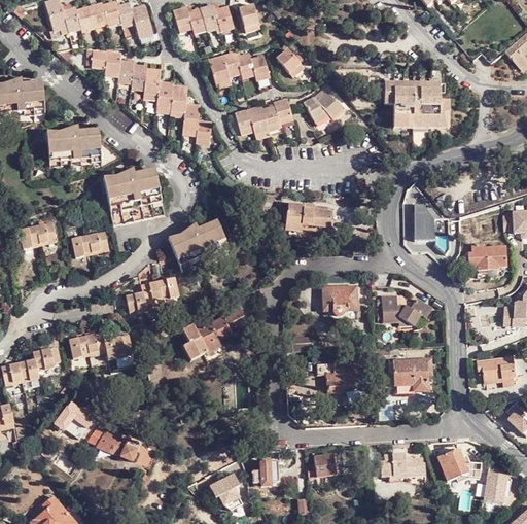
[(44,0),(51,27),(66,25),(67,27),(80,25),(80,26),(93,24),(106,21),(106,22),(119,20),(120,23),(134,21),(135,26),(138,35),(152,31),(145,4),(132,7),(130,1),(116,3),(115,0),(103,3),(102,1),(76,8),(75,5),(63,9),(61,0),(44,0)]
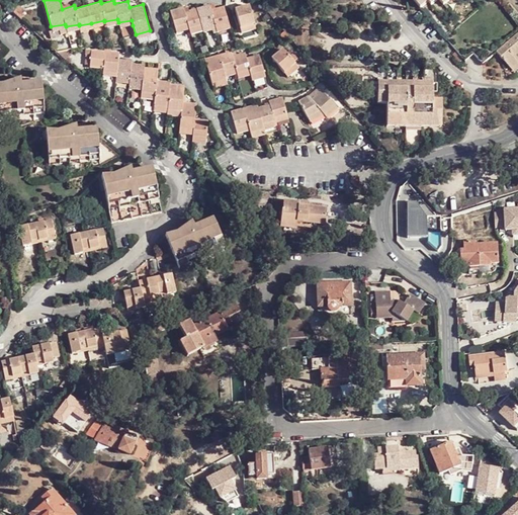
[(413,0),(420,9),(428,1),(431,4),(437,0),(439,0),(444,6),(451,0),(413,0)]
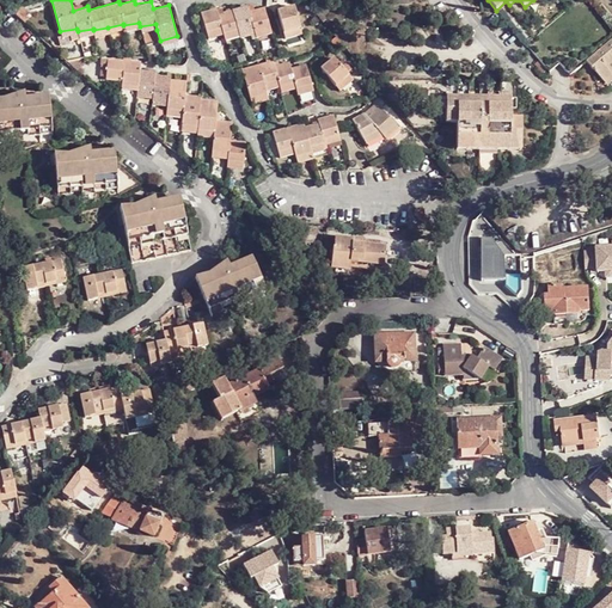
[(587,61),(604,81),(611,74),(611,22),(593,0),(577,0),(527,44),(550,72),(560,63),(570,75),(587,61)]
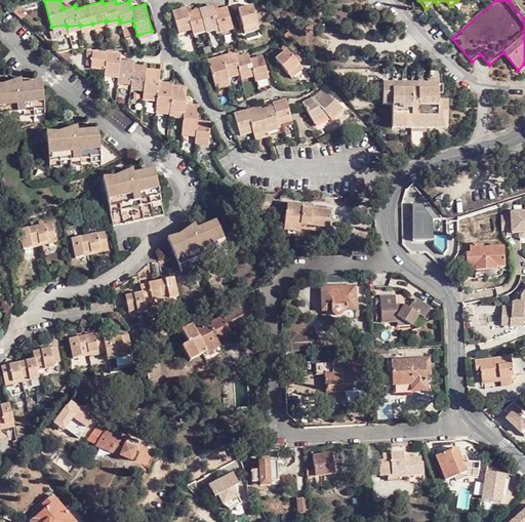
[(172,9),(176,28),(191,25),(191,29),(205,26),(217,23),(218,28),(232,25),(227,5),(213,8),(212,4),(187,9),(186,6),(172,9)]
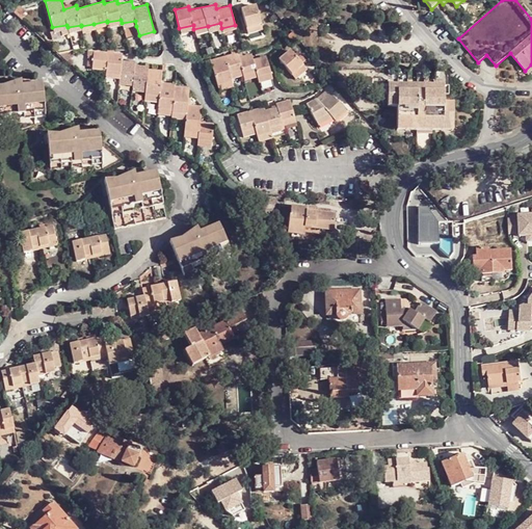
[(241,7),(246,28),(262,25),(257,4),(241,7)]
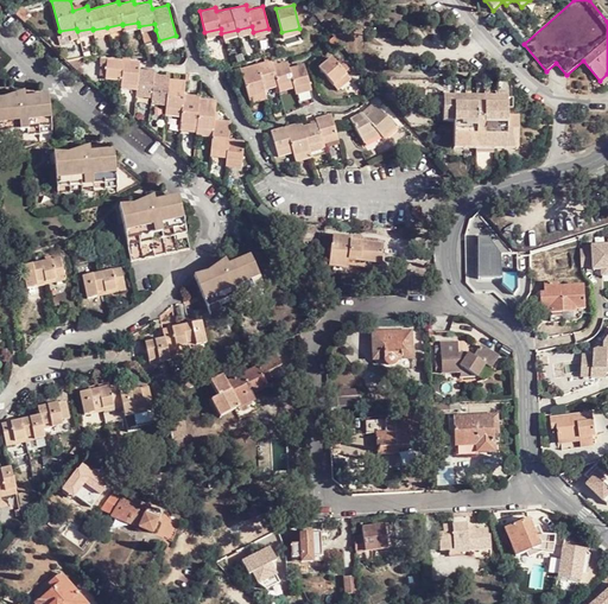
[(141,33),(156,30),(154,24),(139,26),(140,27),(141,33)]
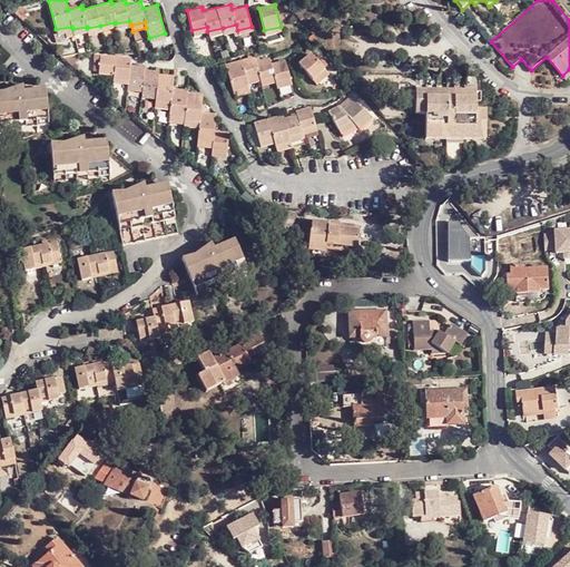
[(165,33),(149,38),(150,42),(166,39),(165,33)]
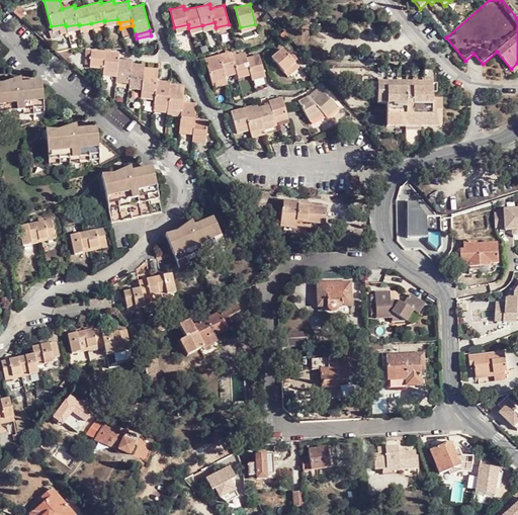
[(103,68),(103,69),(116,71),(116,77),(130,78),(128,82),(141,84),(141,90),(141,91),(154,94),(154,99),(154,105),(167,106),(167,110),(180,112),(180,117),(179,127),(193,131),(192,136),(192,137),(205,140),(207,119),(195,117),(196,102),(182,101),(184,85),(170,83),(171,81),(157,79),(158,68),(132,65),(132,59),(119,57),(119,52),(91,49),(89,66),(103,68)]
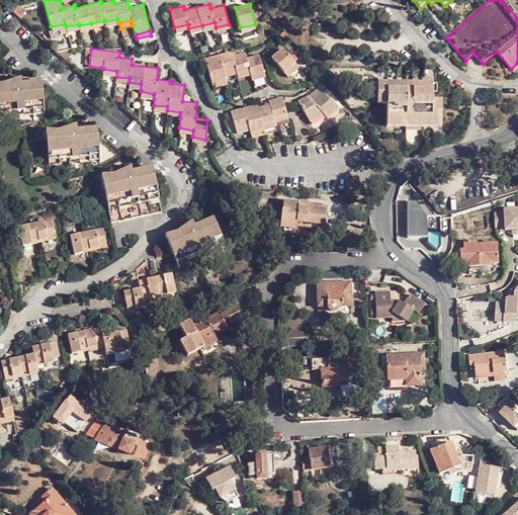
[(271,58),(284,73),(295,64),(282,49),(271,58)]
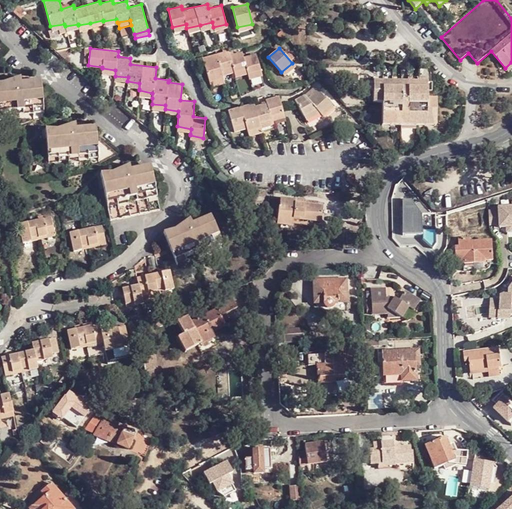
[(202,57),(209,82),(223,78),(222,76),(221,71),(232,69),(234,73),(246,71),(247,75),(261,71),(256,53),(244,56),(242,51),(230,54),(229,50),(202,57)]
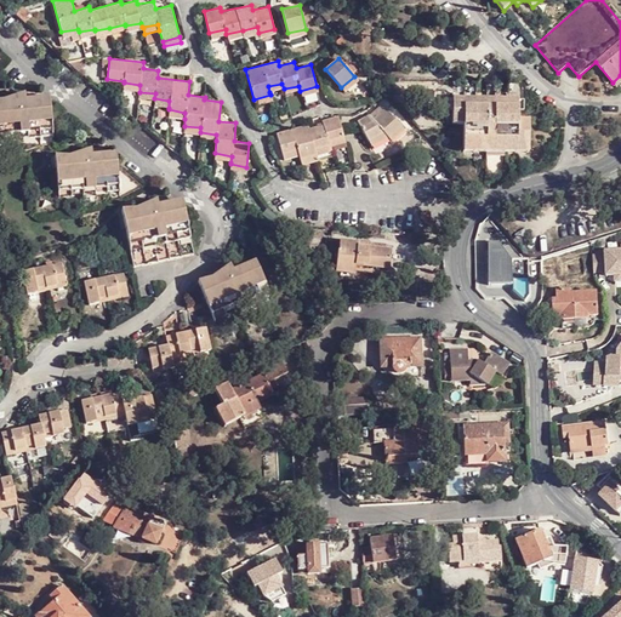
[(354,76),(341,87),(345,92),(358,80),(354,76)]
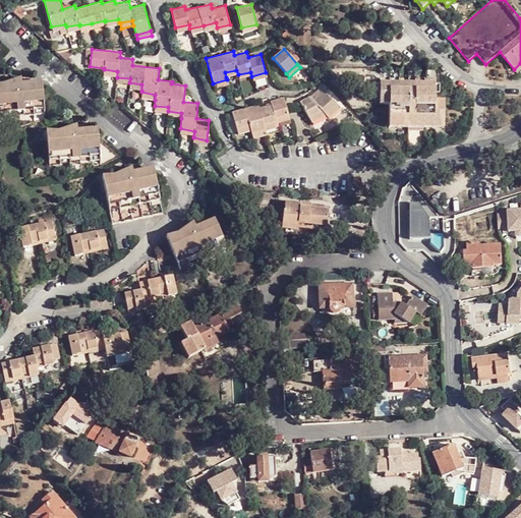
[(0,82),(0,123),(45,119),(41,80),(21,80),(20,76),(0,82)]
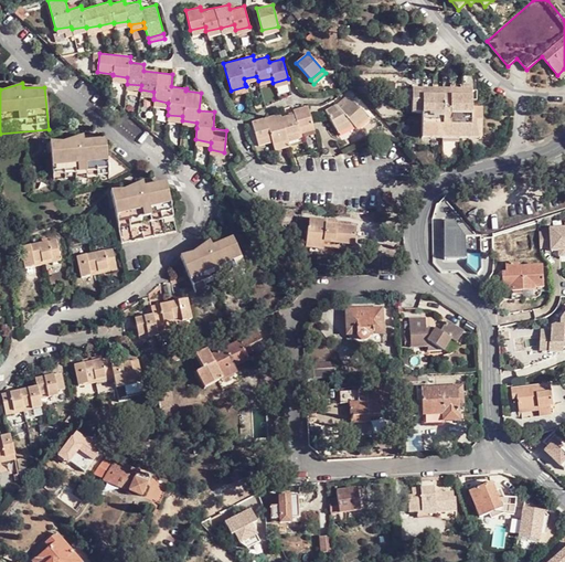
[(246,86),(231,91),(232,96),(247,93),(246,86)]
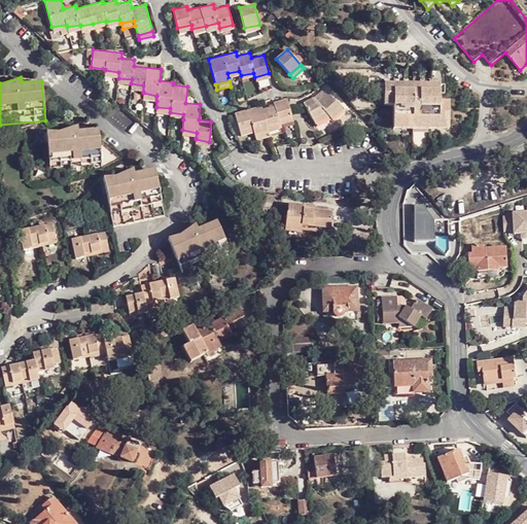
[(384,81),(383,84),(383,94),(383,106),(392,106),(392,129),(448,130),(449,102),(438,101),(440,82),(384,81)]
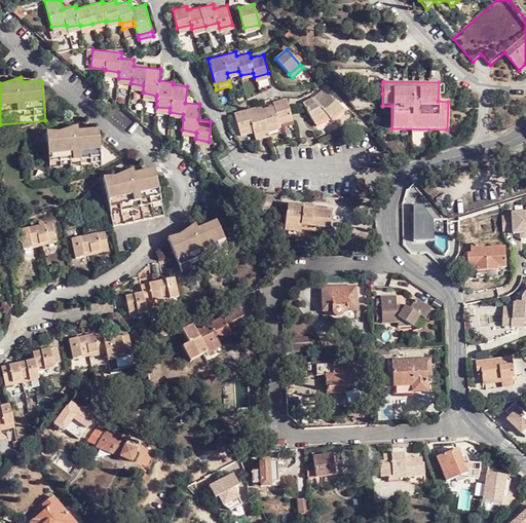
[(305,105),(316,121),(328,112),(332,117),(335,119),(344,110),(330,94),(320,102),(315,98),(305,105)]
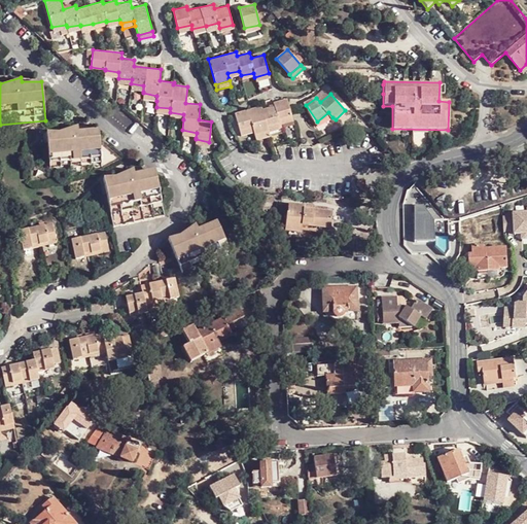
[(235,113),(240,132),(252,129),(253,133),(254,137),(269,133),(268,129),(280,126),(279,119),(292,116),(286,98),(274,101),(275,105),(262,108),(261,105),(235,113)]
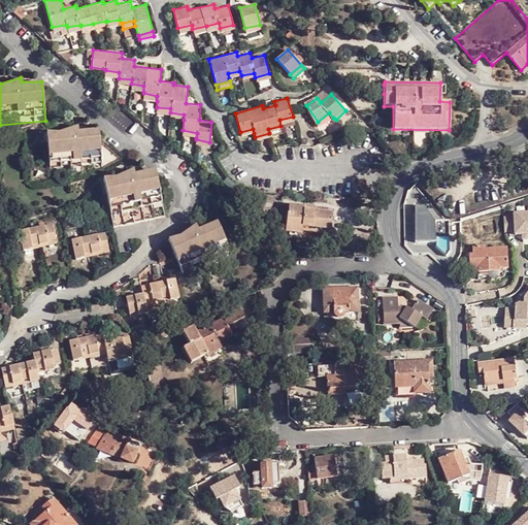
[(329,112),(318,122),(321,127),(333,118),(329,112)]
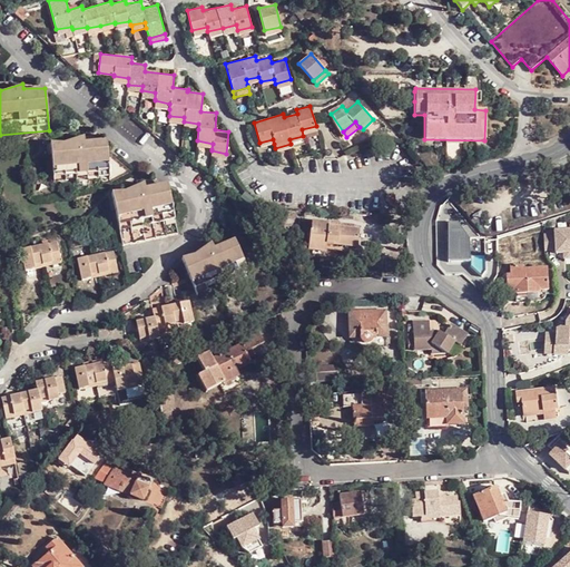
[(302,129),(303,136),(317,132),(316,126),(302,129)]
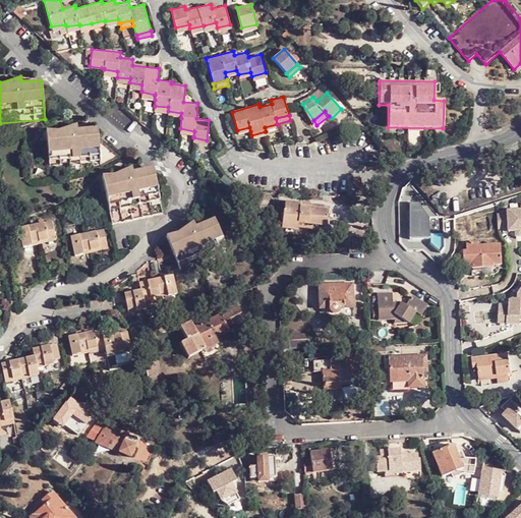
[(59,129),(46,129),(50,171),(101,166),(98,126),(77,128),(76,123),(59,129)]
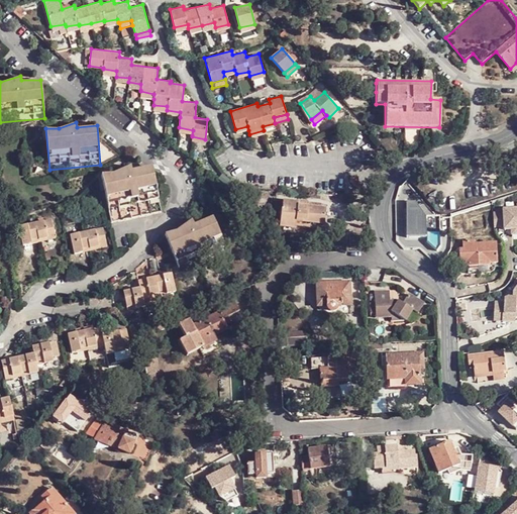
[(113,173),(101,173),(109,214),(160,203),(150,166),(131,169),(129,165),(113,173)]
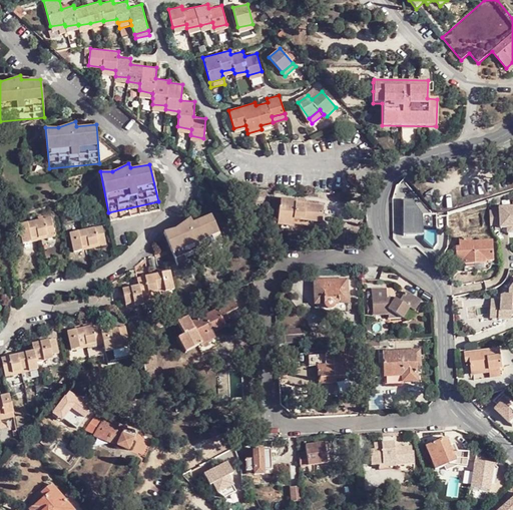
[(415,198),(423,211),(427,209),(419,195),(415,198)]
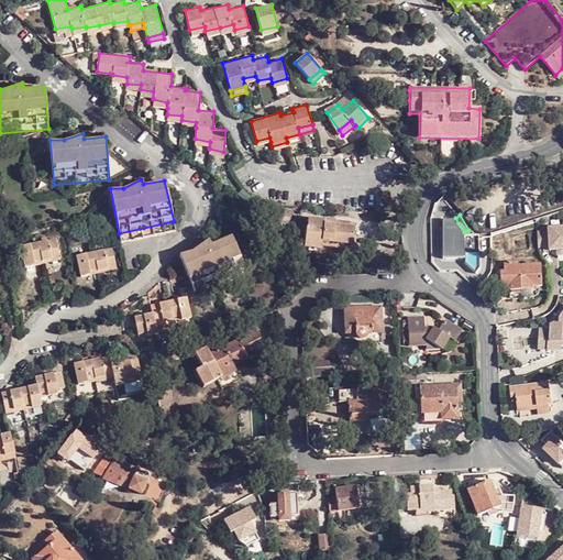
[(323,218),(307,216),(306,228),(305,228),(304,246),(321,248),(322,239),(352,241),(354,223),(323,221),(323,218)]
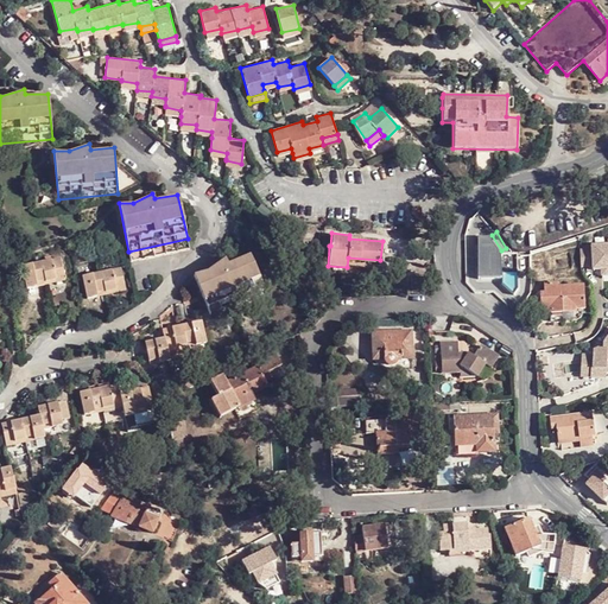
[(607,246),(593,247),(594,267),(601,267),(601,269),(607,268),(607,246)]
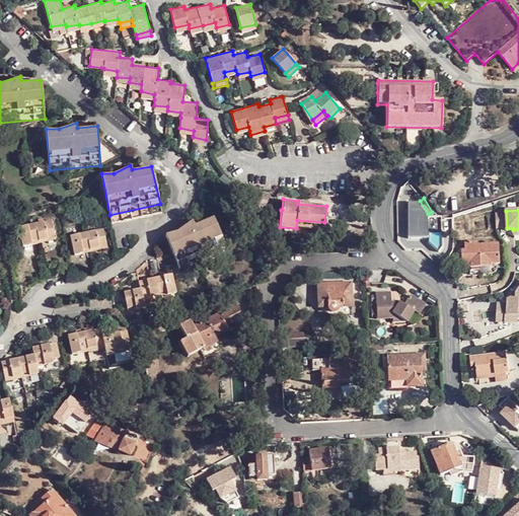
[(453,230),(452,215),(442,215),(413,216),(413,227),(408,228),(408,237),(429,236),(428,232),(453,230)]
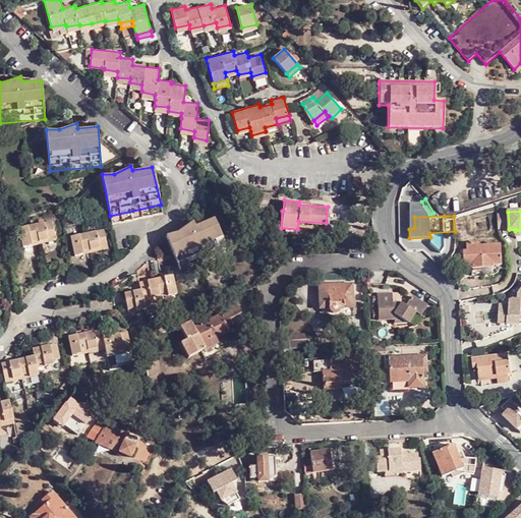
[(177,231),(165,234),(178,267),(226,247),(213,218),(194,225),(192,221),(177,231)]
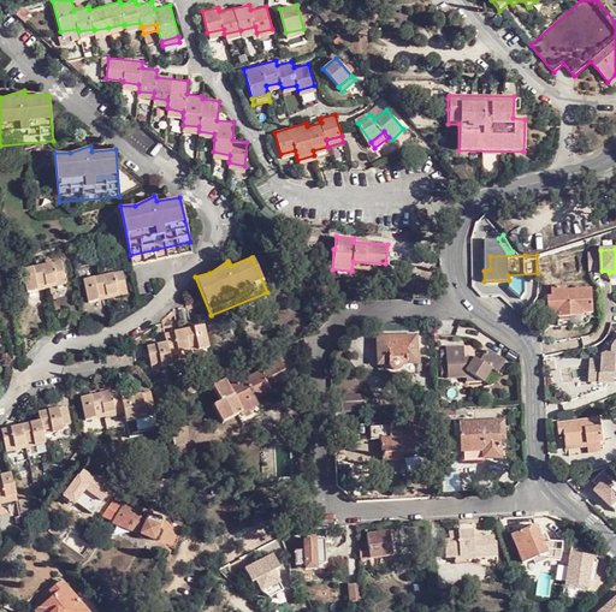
[(60,259),(22,267),(27,292),(65,283),(60,259)]
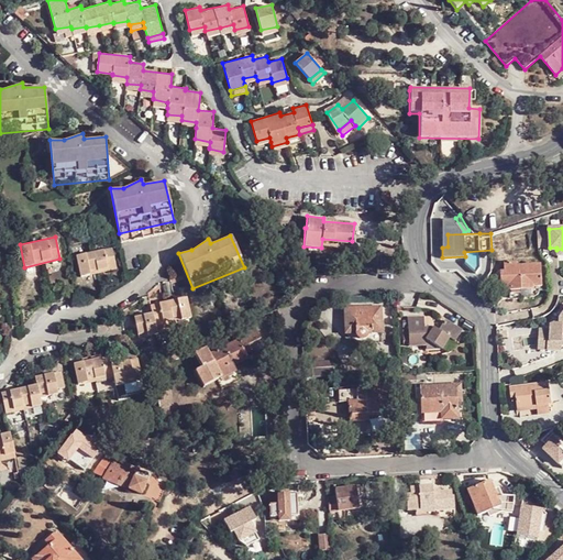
[(111,246),(76,254),(80,276),(116,267),(111,246)]
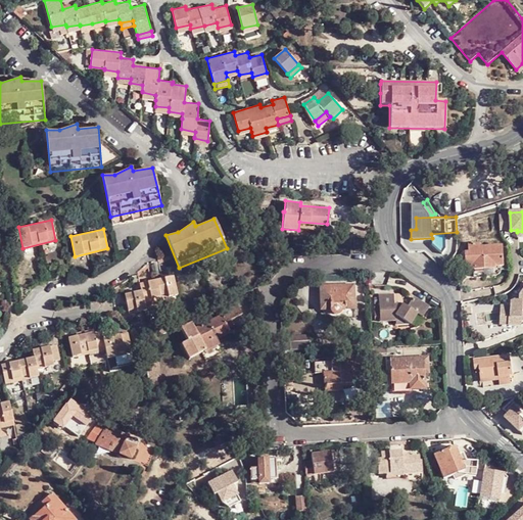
[(468,251),(465,251),(465,266),(472,266),(472,269),(494,268),(494,265),(498,264),(502,264),(502,245),(479,245),(478,242),(468,243),(468,251)]
